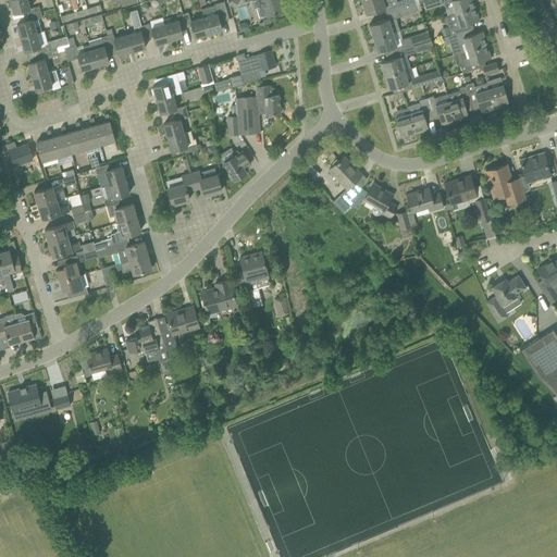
[(27,0),(10,0),(13,13),(26,10),(27,15),(40,12),(38,5),(29,8),(28,1),(27,0)]
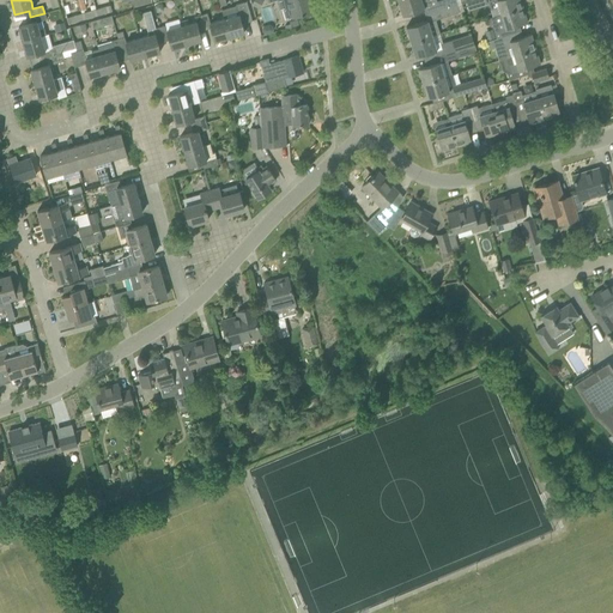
[(267,0),(268,2),(274,0),(279,0),(281,8),(285,19),(293,17),(311,11),(308,0),(267,0)]
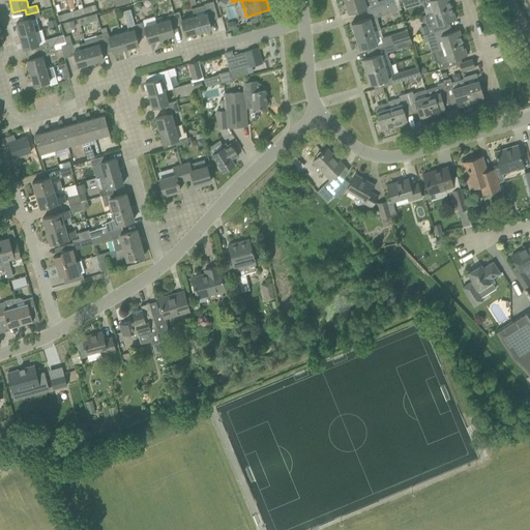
[(374,5),(377,4),(377,1),(377,0),(345,0),(348,13),(374,5)]
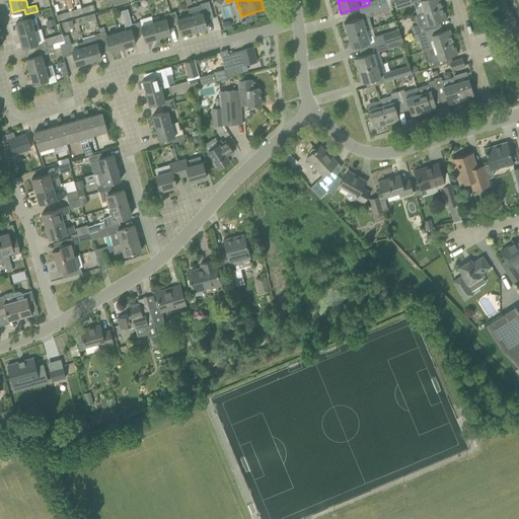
[(390,3),(389,0),(372,0),(369,1),(369,4),(371,9),(390,3)]
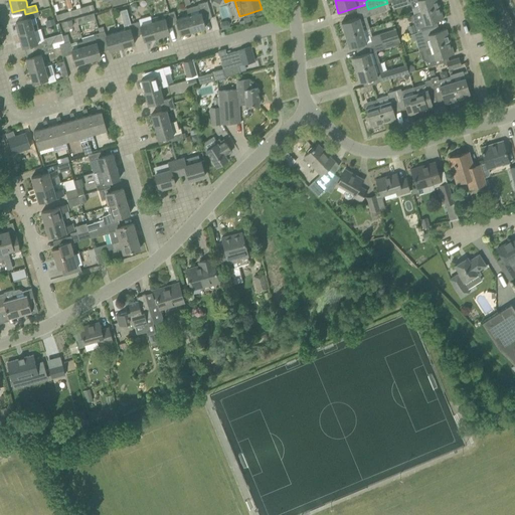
[(419,6),(421,11),(439,6),(437,0),(406,0),(407,3),(410,2),(411,8),(419,6)]
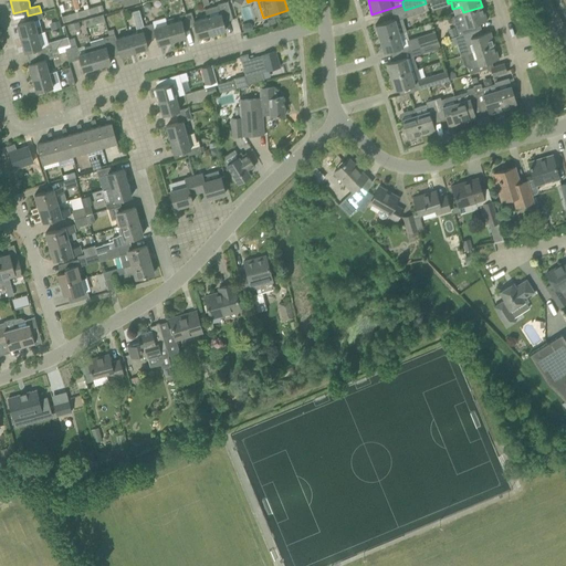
[(205,9),(207,17),(211,34),(226,30),(222,22),(232,19),(228,1),(217,4),(218,6),(205,9)]
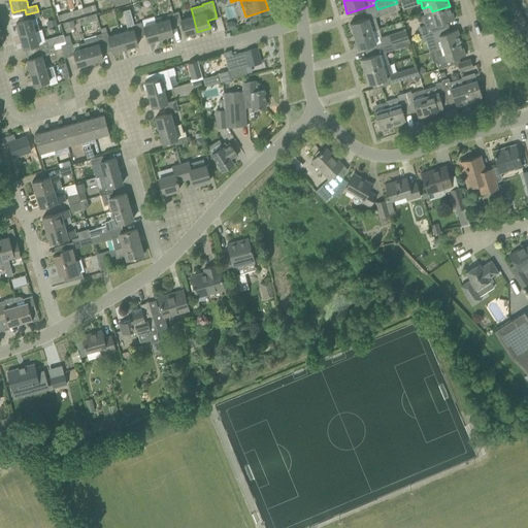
[(397,3),(377,9),(366,12),(367,18),(350,23),(353,35),(372,30),(378,29),(374,17),(384,13),(394,10),(395,11),(399,10),(397,3)]
